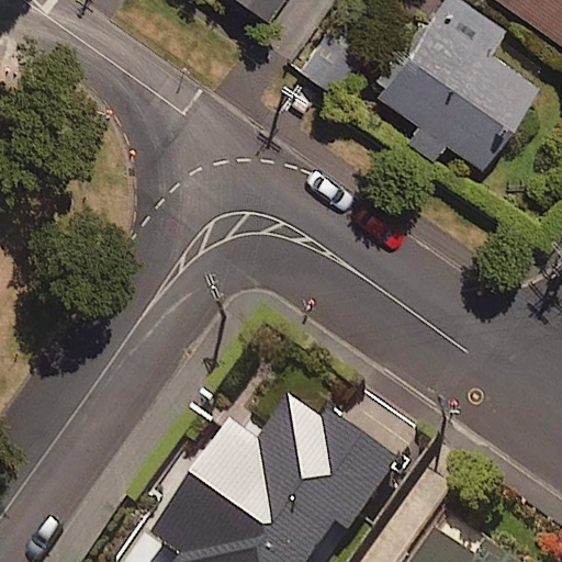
[(287,0),(238,0),(271,22),(287,0)]
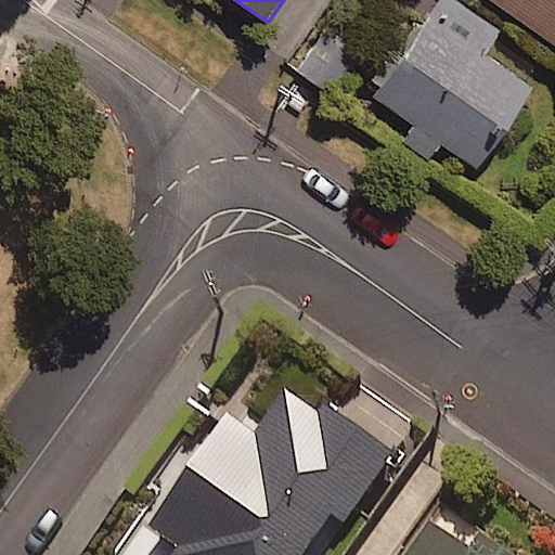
[(554,0),(492,0),(554,44),(554,0)]
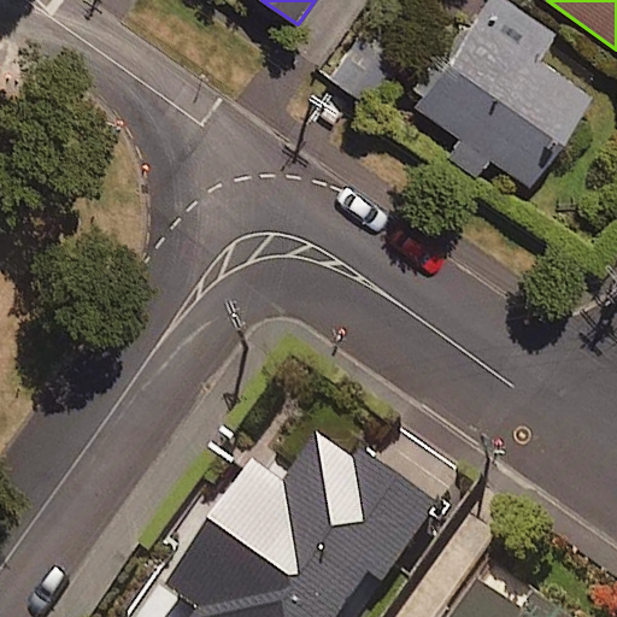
[(594,104),(483,23),(421,110),(464,140),(452,157),(479,176),(492,158),(533,188),(594,104)]
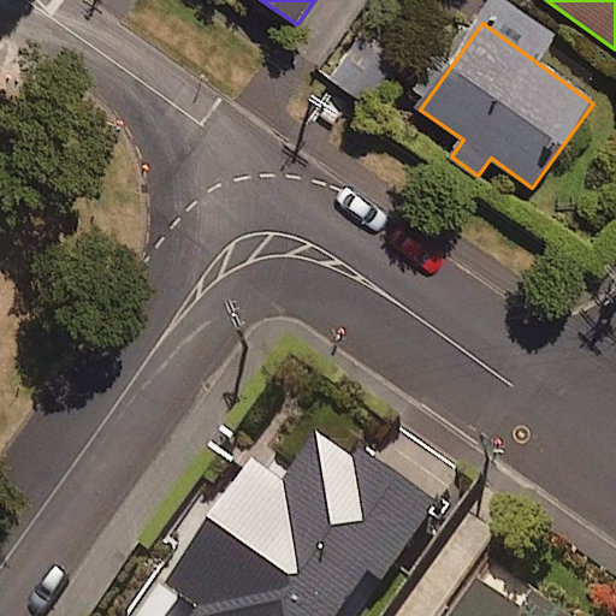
[(388,46),(362,28),(327,77),(354,94),(388,46)]
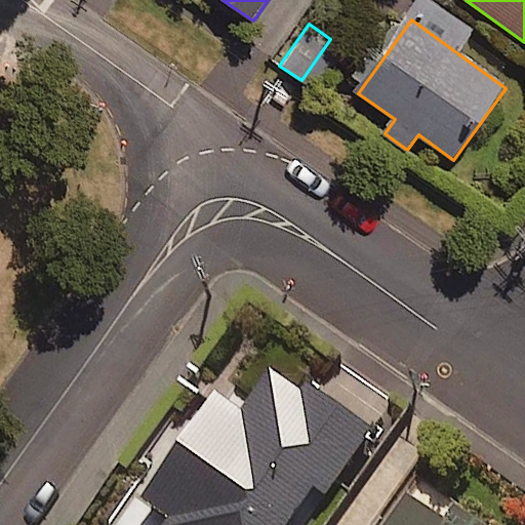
[(378,442),(281,377),(248,426),(223,407),(148,518),(157,524),(313,524),(328,502),(335,507),(378,442)]
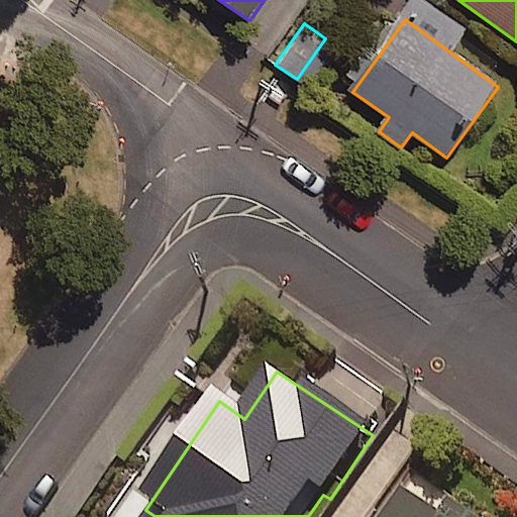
[(456,516),(439,516),(411,497),(396,516),(463,516),(459,513),(456,516)]
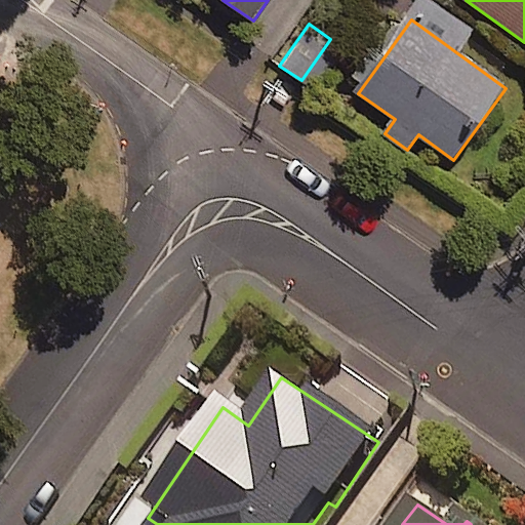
All buildings are outlined.
